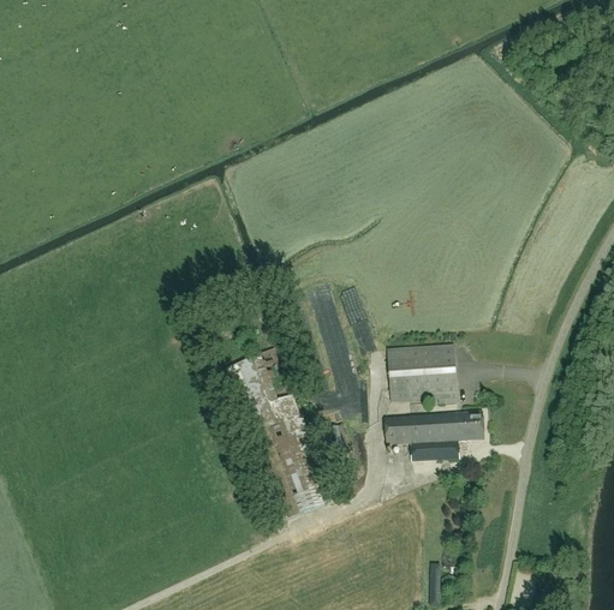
[(351,317),(359,315),(352,292),(344,294),(351,317)]
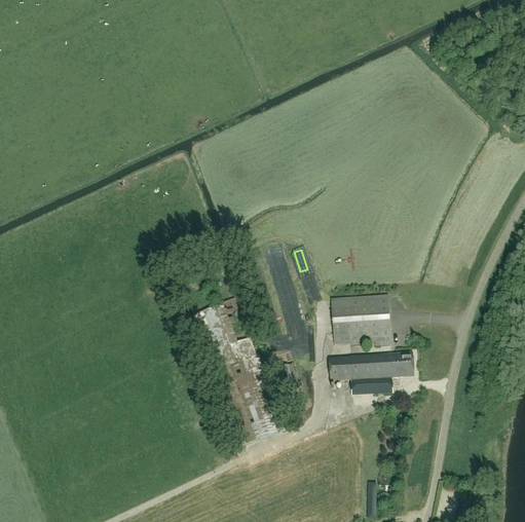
[(387,293),(330,297),(333,341),(374,338),(374,342),(390,341),(387,293)]
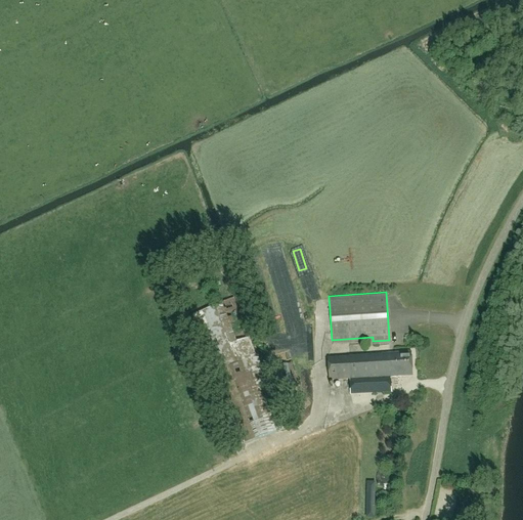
[(194,349),(230,445),(282,425),(256,354),(233,294),(191,312),(181,315),(194,349)]
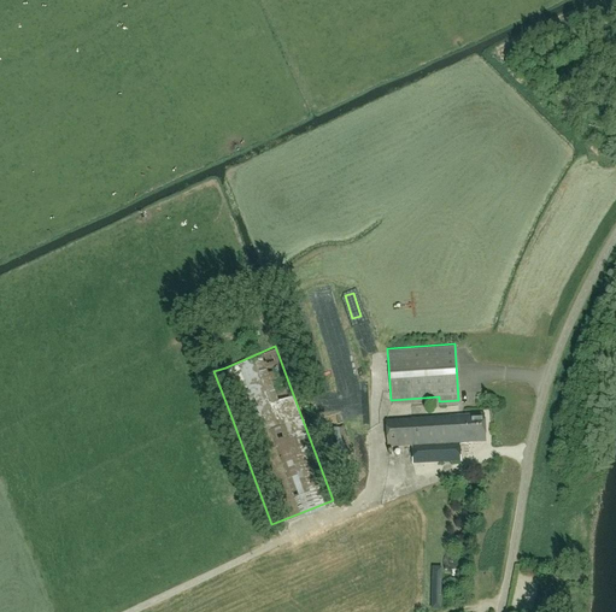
[(484,410),(386,417),(387,445),(411,443),(412,462),(461,458),(459,440),(486,437),(484,410)]
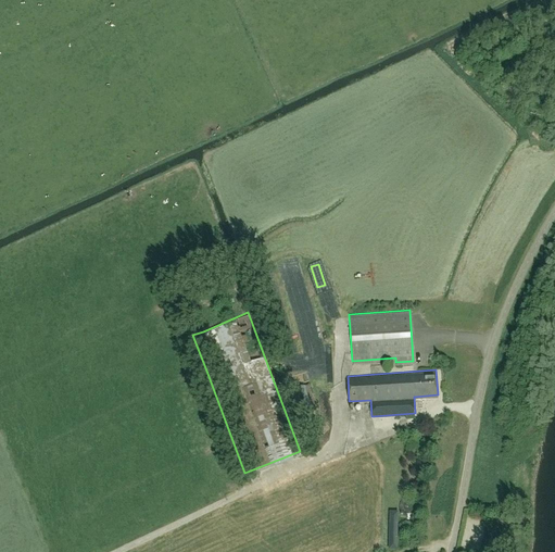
[(297,409),(305,406),(314,404),(308,381),(291,386),(297,409)]
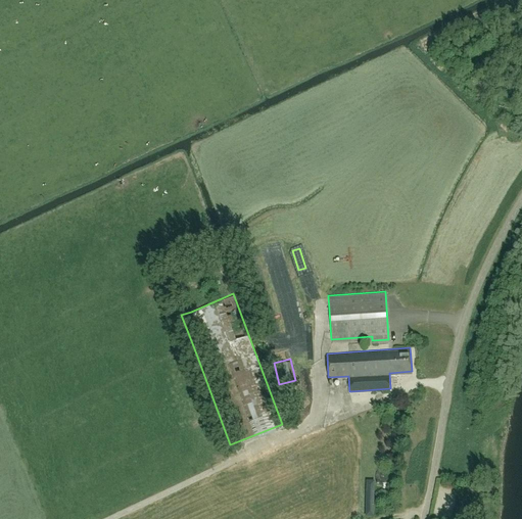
[(385,467),(377,467),(376,480),(385,480),(385,467)]
